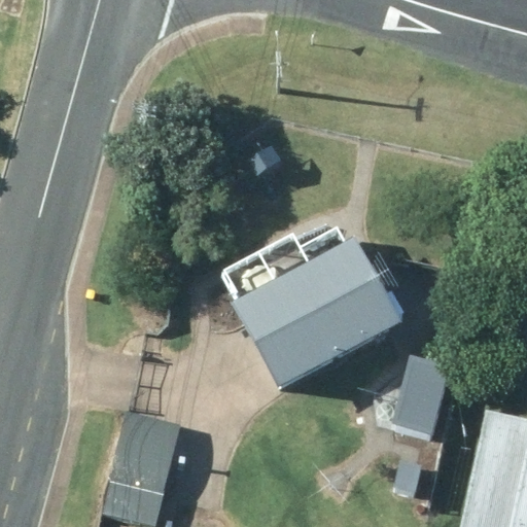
[(276,389),(400,321),(353,235),(229,304),(276,389)]
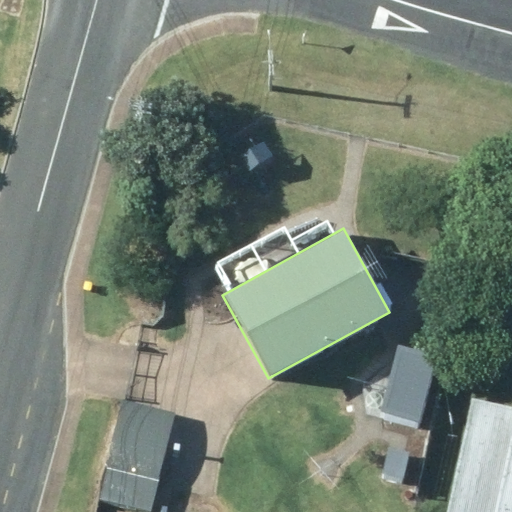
[(395,345),(381,413),(420,421),(434,353),(395,345)]
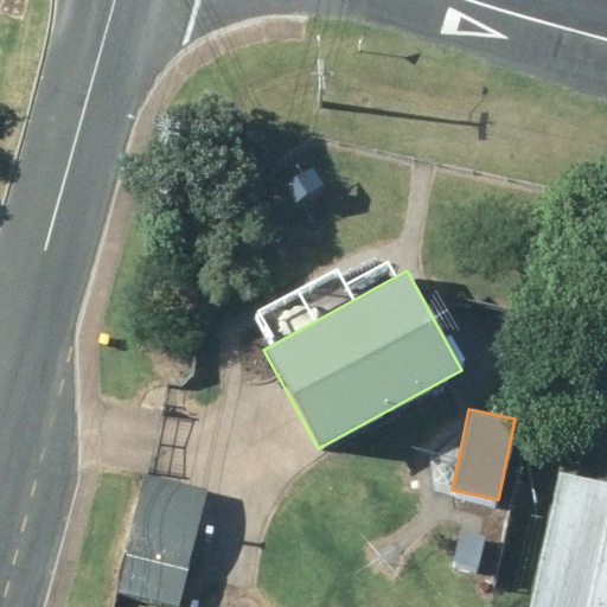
[(177,605),(206,490),(141,474),(112,589),(177,605)]
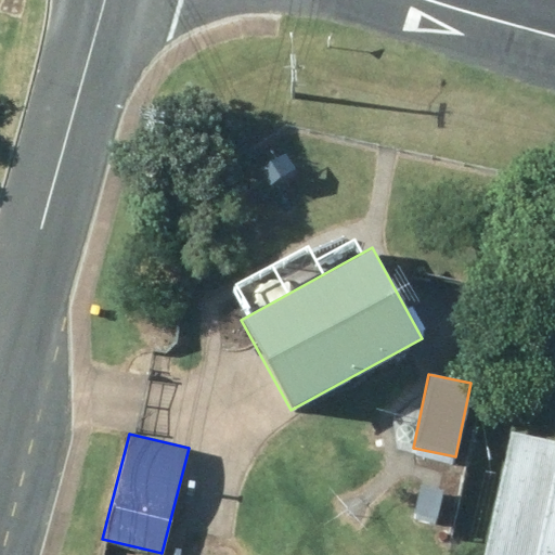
[(554,554),(554,448),(500,435),(470,554),(554,554)]
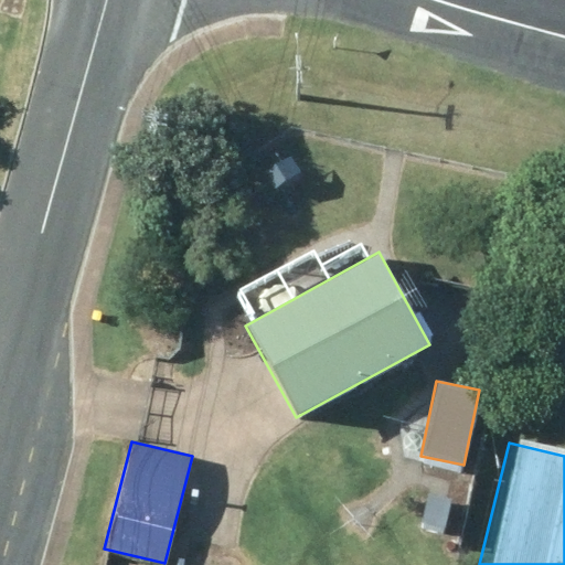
[(439,520),(443,500),(429,498),(427,518),(439,520)]
